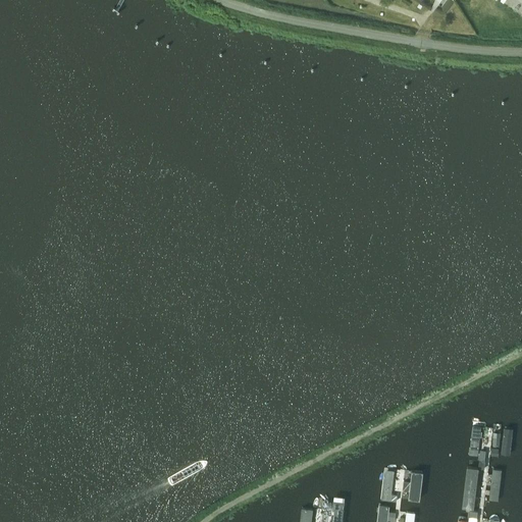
[(472,426),(469,455),(478,457),(481,427),(472,426)]
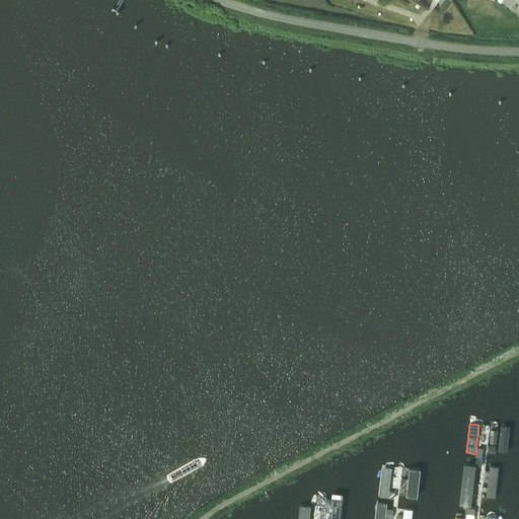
[(500,426),(496,453),(505,454),(508,427),(500,426)]
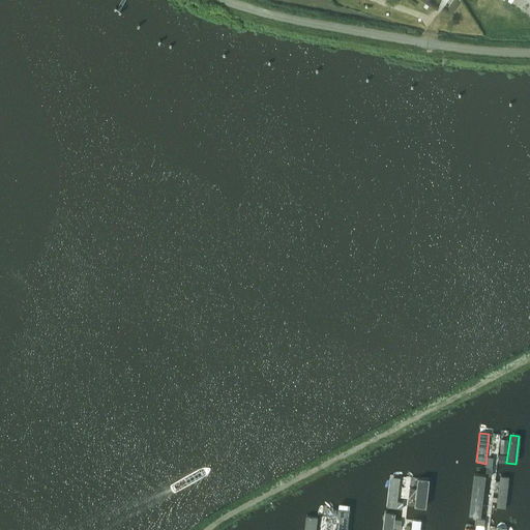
[(501,470),(496,508),(505,509),(510,471),(501,470)]
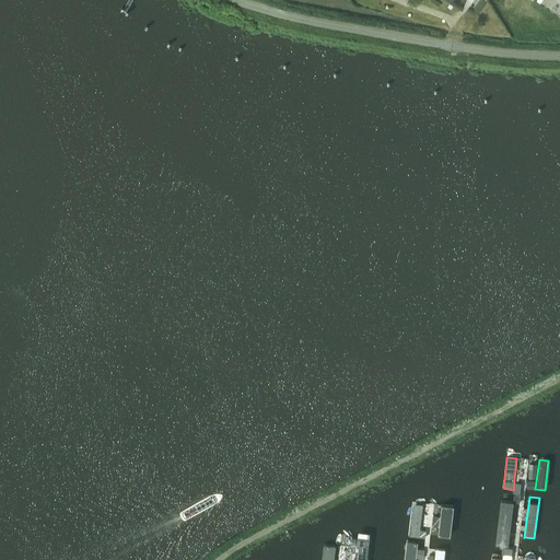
[(501,503),(497,547),(509,548),(514,504),(501,503)]
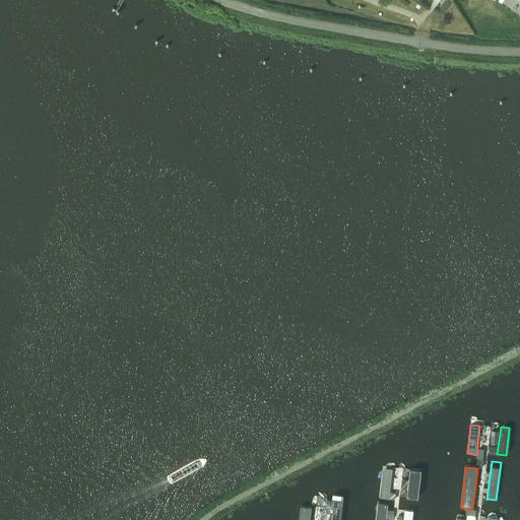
[(384,469),(380,499),(389,500),(390,499),(390,493),(393,470),(384,469)]
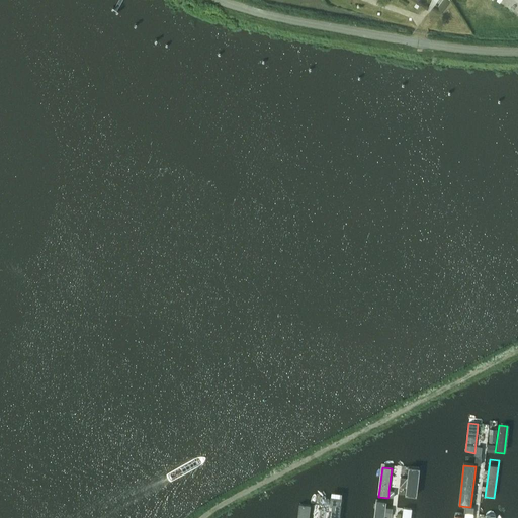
[(410,467),(406,497),(416,498),(419,469),(410,467)]
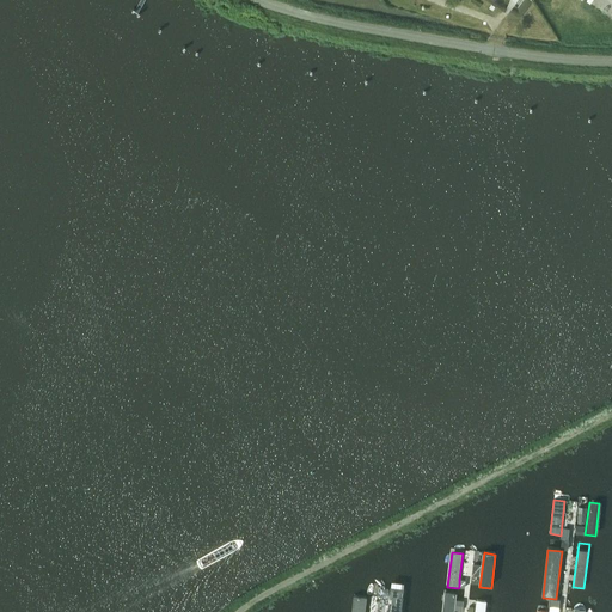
[(391,589),(387,611),(402,611),(404,591),(391,589)]
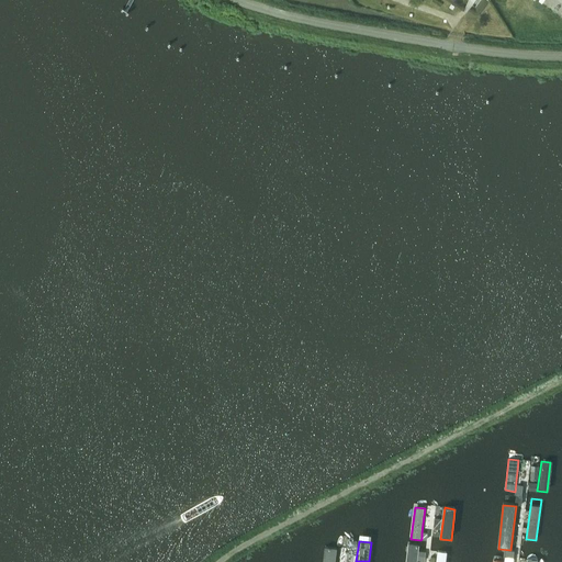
[(408,543),(406,561),(418,561),(420,544),(408,543)]
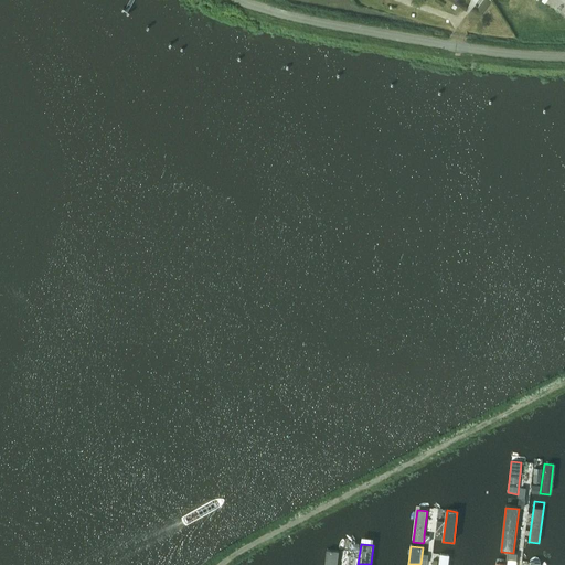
[(328,551),(324,564),(337,564),(339,552),(328,551)]
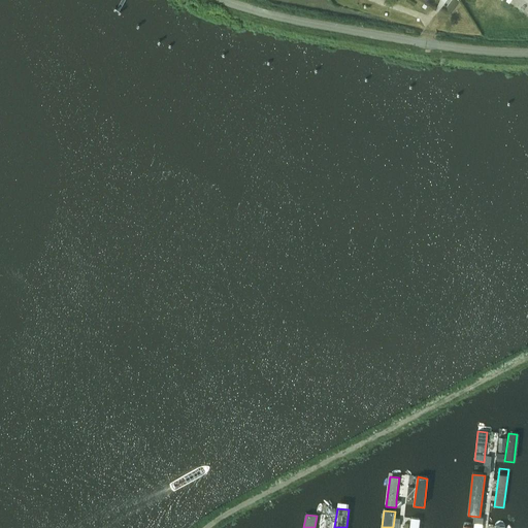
[(410,519),(409,527),(421,527),(422,521),(410,519)]
